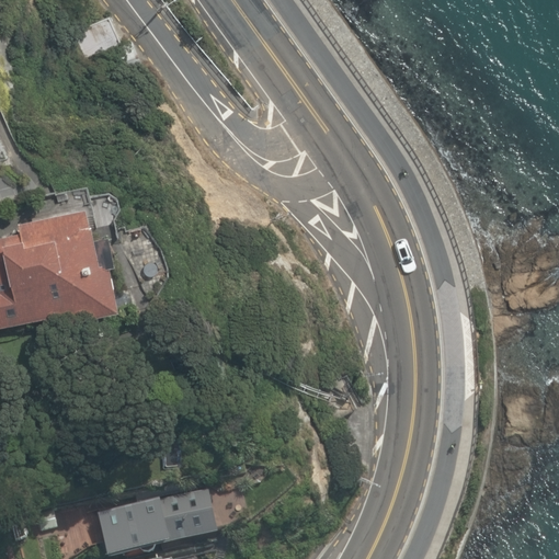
[(78,25),(92,54),(118,41),(104,12),(78,25)]
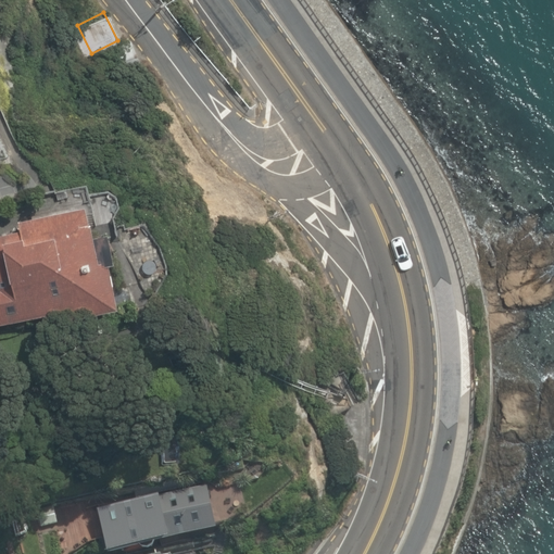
[(0,320),(52,309),(53,318),(116,304),(108,261),(113,260),(108,233),(92,236),(88,215),(84,216),(83,211),(50,217),(51,224),(34,227),(33,224),(0,230),(0,320)]
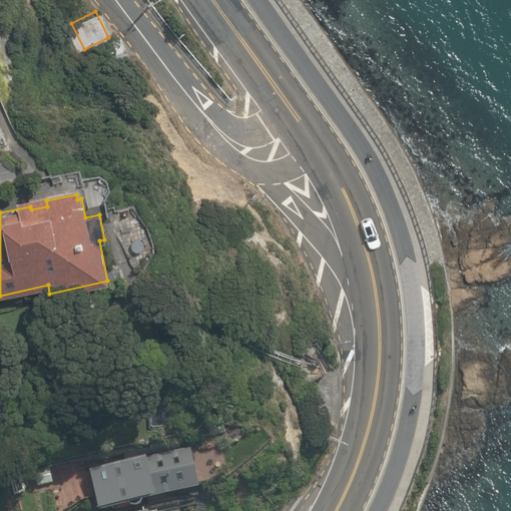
[(287,346),(304,380),(324,370),(307,336),(287,346)]
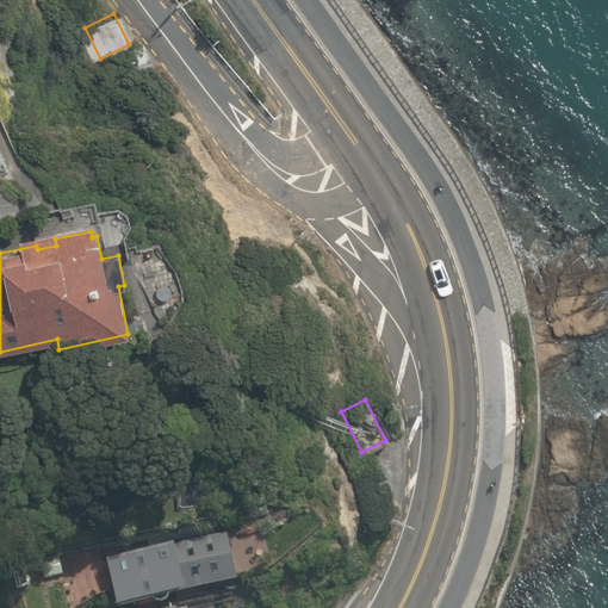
[(107,559),(118,605),(216,581),(235,576),(224,529),(216,532),(135,551),(135,552),(107,559)]
